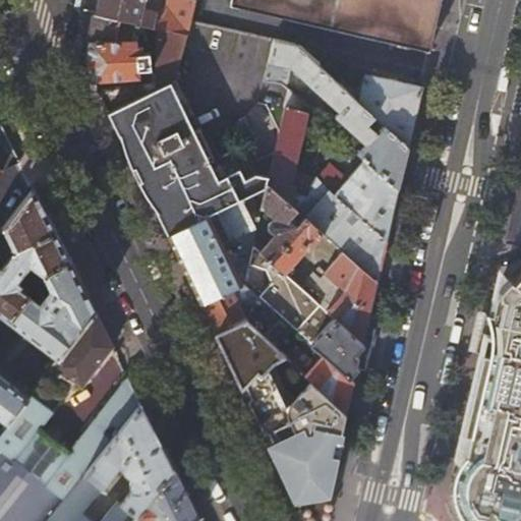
[(98,0),(96,14),(143,25),(159,29),(187,36),(193,14),(174,9),(165,7),(155,12),(143,9),(145,4),(150,5),(150,0),(98,0)]
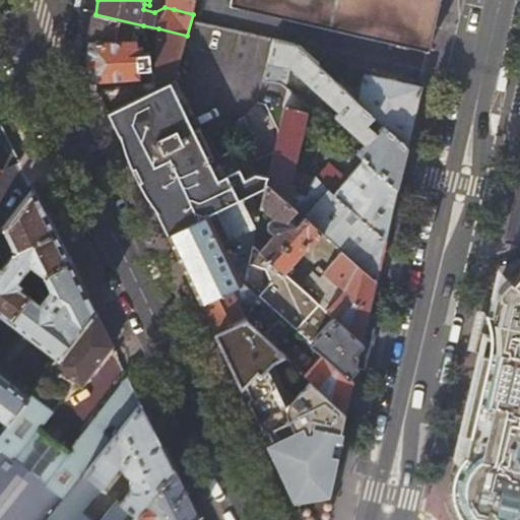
[(175,0),(174,9),(193,14),(195,0),(175,0)]
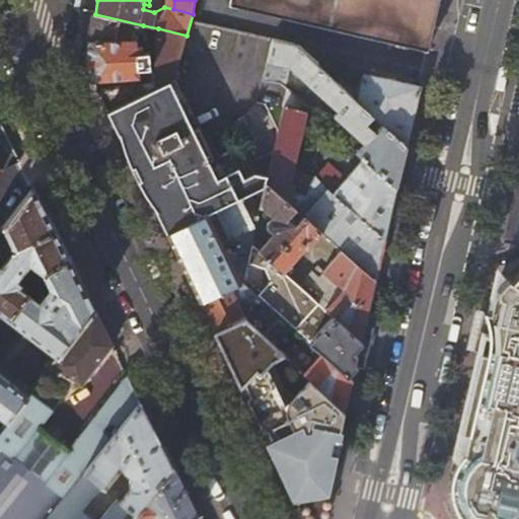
[(230,0),(230,5),(427,50),(438,0),(230,0)]
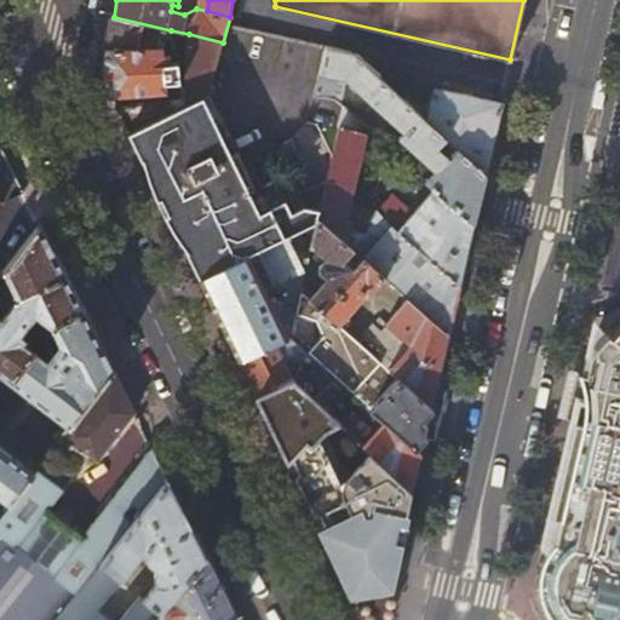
[(171,49),(171,30),(114,17),(105,51),(103,67),(104,84),(112,97),(165,93),(165,85),(178,85),(178,63),(170,64),(170,55),(164,56),(164,49),(171,49)]
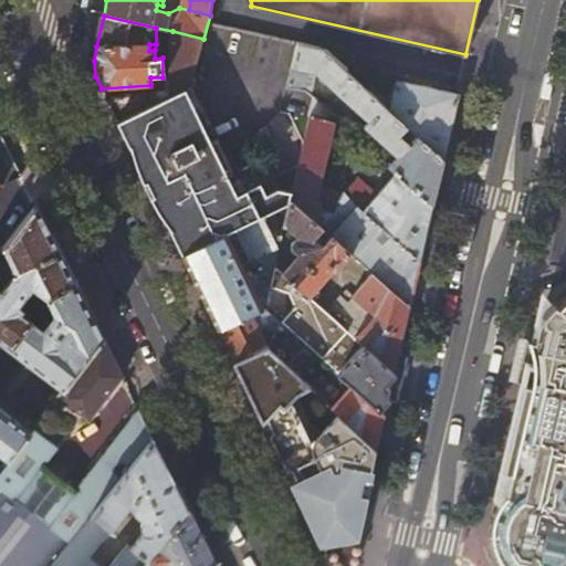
[(140,92),(148,107),(158,103),(185,88),(191,86),(206,39),(203,39),(173,31),(171,88),(154,92),(140,92)]
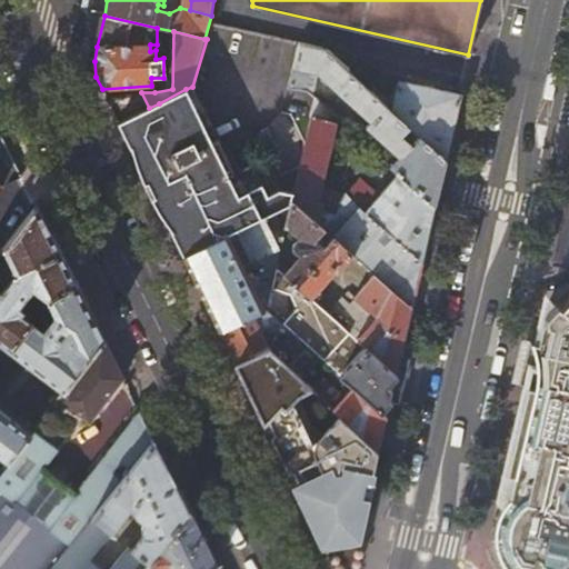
[(393,148),(385,158),(393,166),(403,175),(435,202),(443,160),(428,146),(391,112),(347,72),(332,59),(322,50),(299,45),(288,88),(306,88),(310,70),(316,70),(371,120),(368,125),(393,148)]
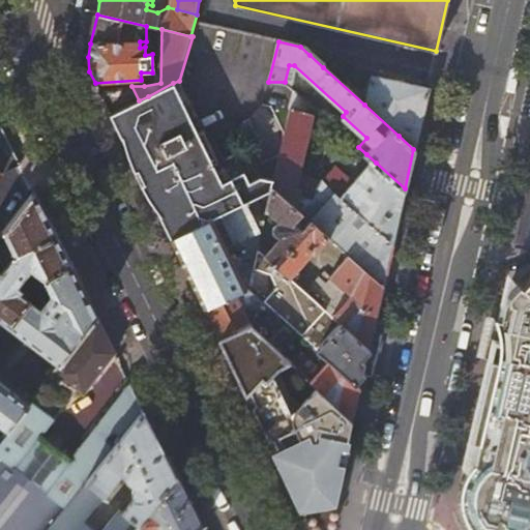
[(321,42),(315,50),(327,53),(333,54),(321,42)]
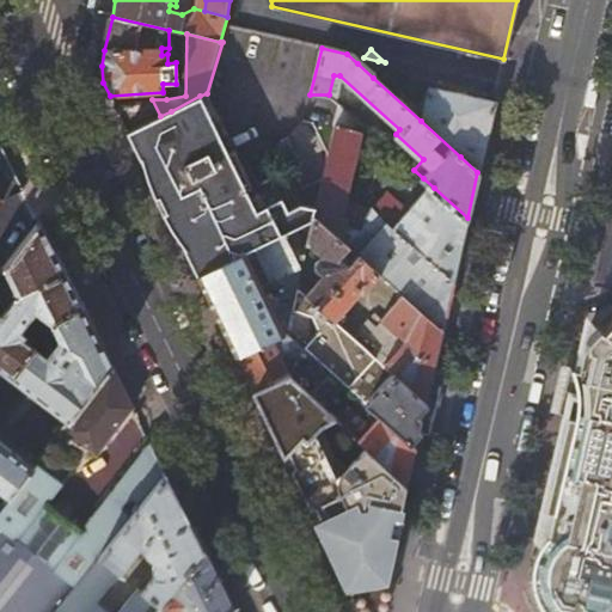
[(363,57),(357,63),(373,78),(386,63),(385,62),(378,61),(363,57)]
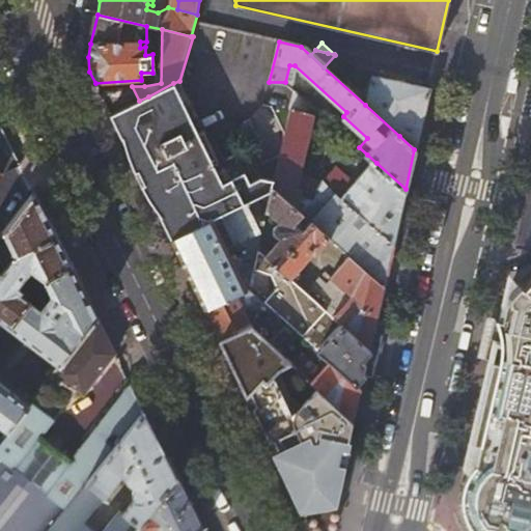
[(371,76),(365,105),(399,136),(414,149),(426,98),(428,89),(371,76)]
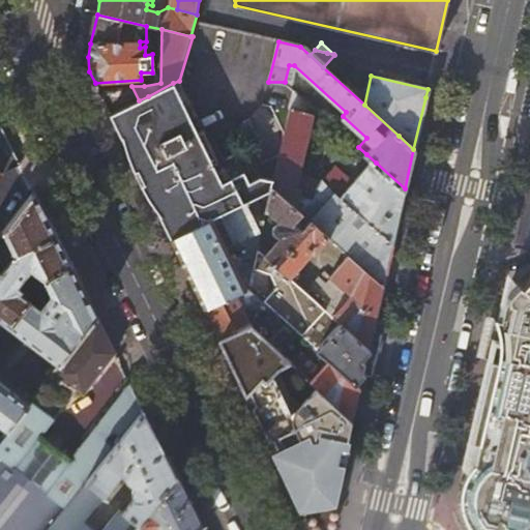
[(166,190),(151,198),(152,201),(215,171),(173,83),(148,96),(139,100),(111,115),(138,171),(152,164),(166,190)]
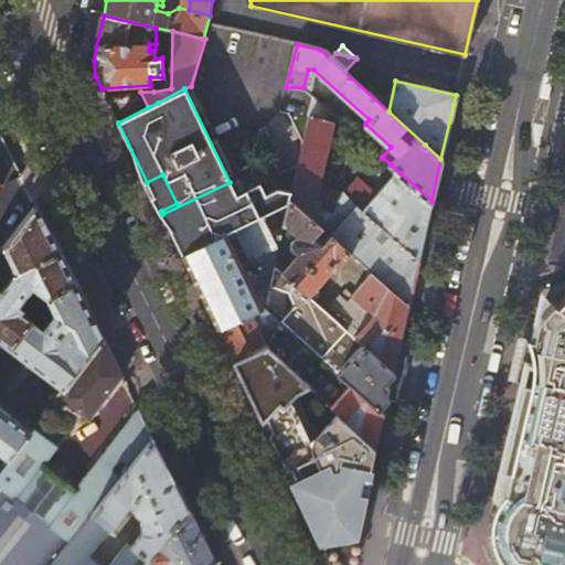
[(334,125),(337,116),(315,96),(310,117),(334,125)]
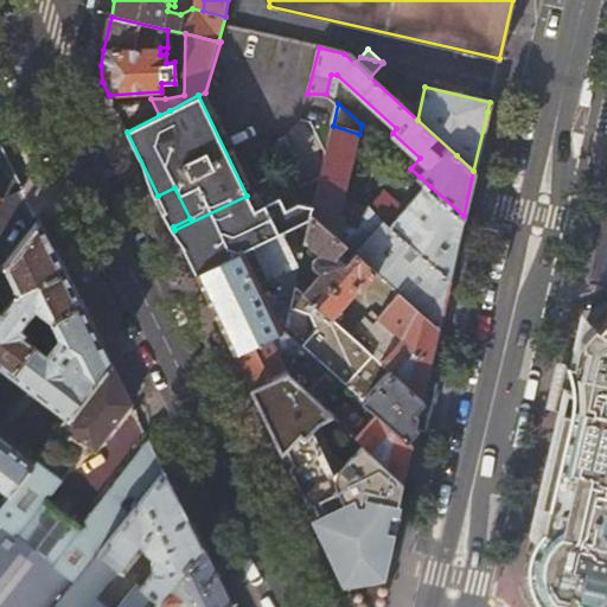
[(359,134),(333,126),(325,158),(313,204),(311,216),(345,247),(355,255),(376,273),(376,274),(398,293),(438,327),(464,216),(430,186),(420,177),(415,183),(421,189),(403,209),(383,190),(366,209),(343,199),(359,134)]
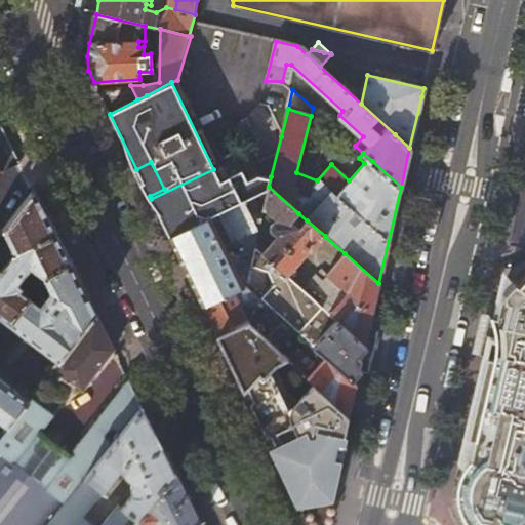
[(218,180),(213,169),(151,199),(170,238),(211,218),(218,214),(268,191),(269,187),(271,176),(257,175),(246,182),(240,170),(218,180)]
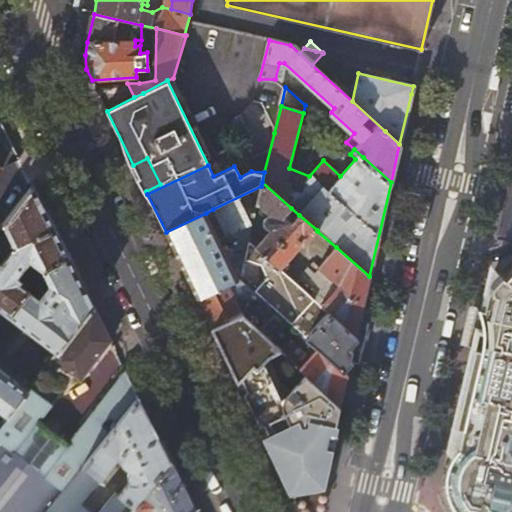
[(273,229),(257,246),(281,268),(301,246),(303,247),(317,231),(317,230),(299,215),(292,223),(284,216),(291,208),(262,182),(261,186),(257,203),(272,216),(269,220),(269,222),(270,226),(273,229)]
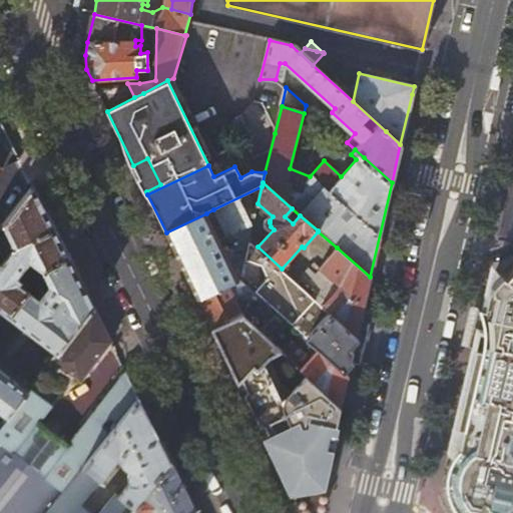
[(0,308),(10,315),(24,297),(30,290),(19,282),(22,279),(16,275),(29,258),(43,269),(33,281),(35,283),(49,265),(70,257),(34,183),(3,222),(14,246),(2,263),(0,262),(0,308)]
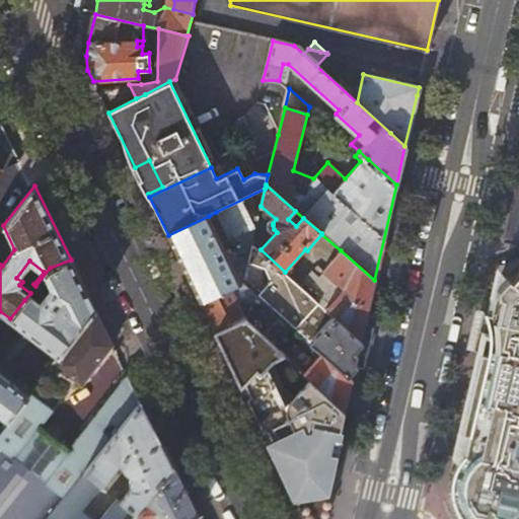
[(227,254),(209,216),(168,235),(180,261),(200,300),(230,286),(242,279),(247,261),(251,241),(261,206),(265,189),(216,212),(233,249),(232,251),(227,254)]
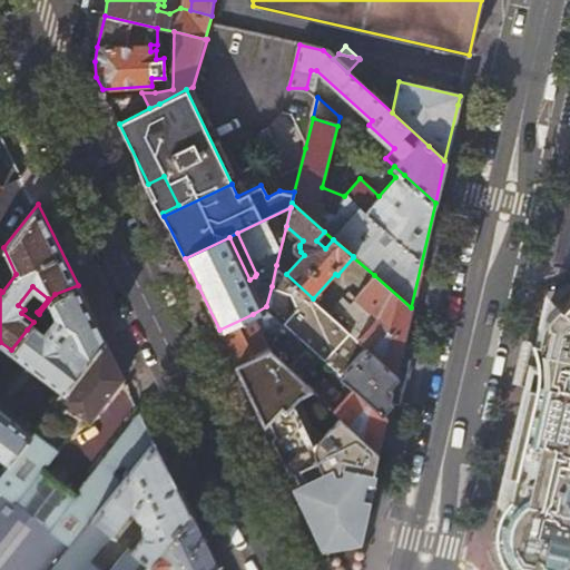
[(16,274),(3,247),(0,251),(0,291),(2,292),(16,274)]
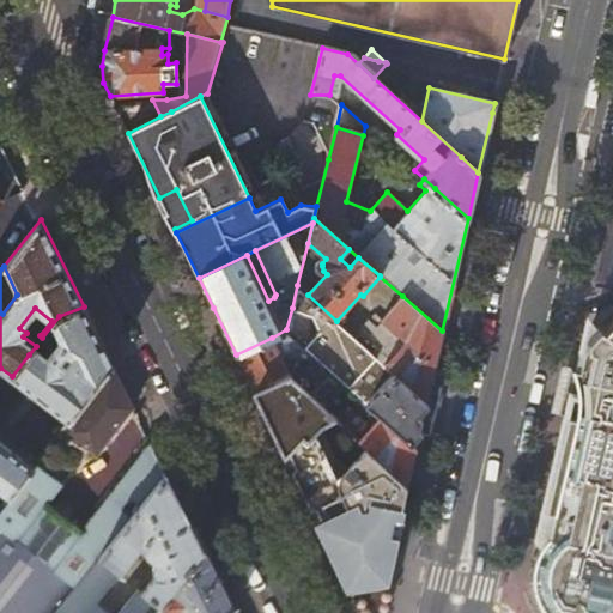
[(612,297),(598,283),(595,295),(594,296),(605,298),(612,305),(612,315),(601,327),(612,337),(612,297)]
